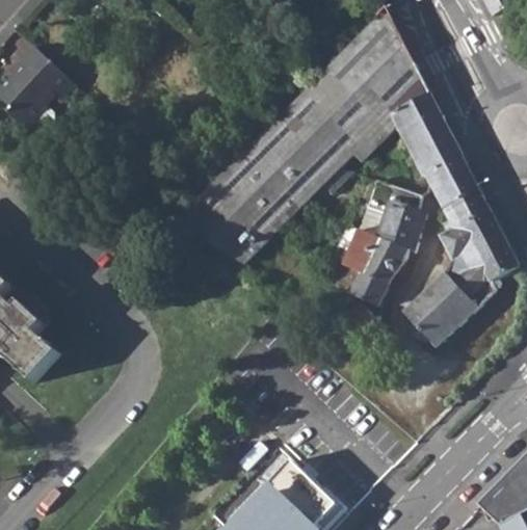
[(483,0),(512,55),(526,46),(526,22),(515,0),(483,0)]
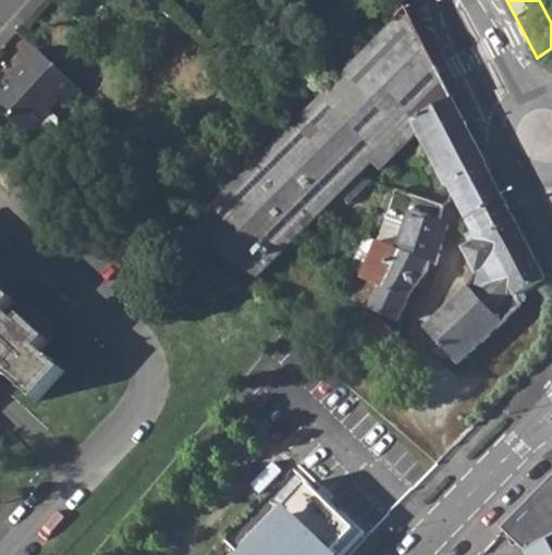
[(448,97),(403,7),(334,76),(181,232),(240,268),(322,188),(332,198),(335,194),(355,174),(370,160),(377,169),(417,127),(412,116),(448,97)]
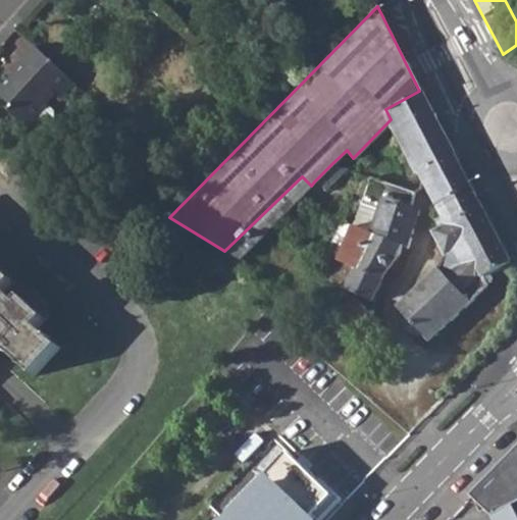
[(21,124),(53,91),(58,95),(70,83),(31,46),(19,59),(22,61),(0,85),(0,97),(9,106),(6,110),(21,124)]
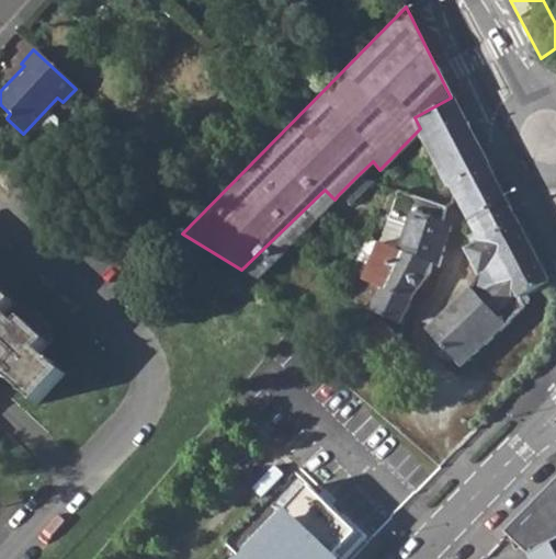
[(415,117),(420,128),(449,183),(485,164),(451,98),(415,117)]
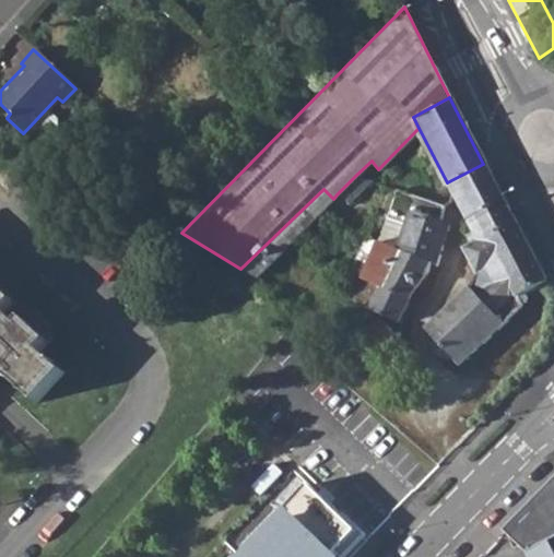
[(52,172),(59,164),(47,153),(36,165),(52,172)]
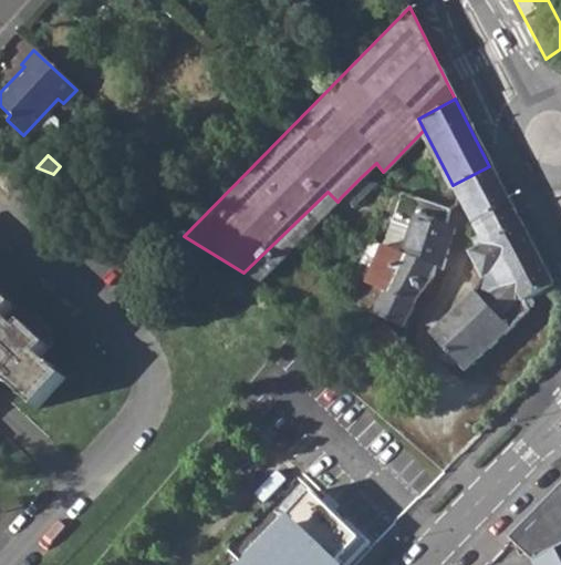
[(544,287),(553,284),(489,166),(453,185),(478,235),(471,238),(476,247),(467,252),(480,277),(480,283),(473,290),(427,332),(461,368),(507,326),(525,309),(533,305),(530,295),(544,287)]
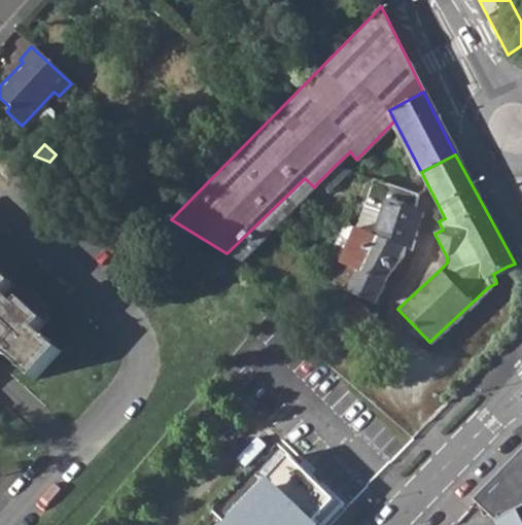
[(336,165),(317,183),(321,188),(324,191),(347,170),(336,165)]
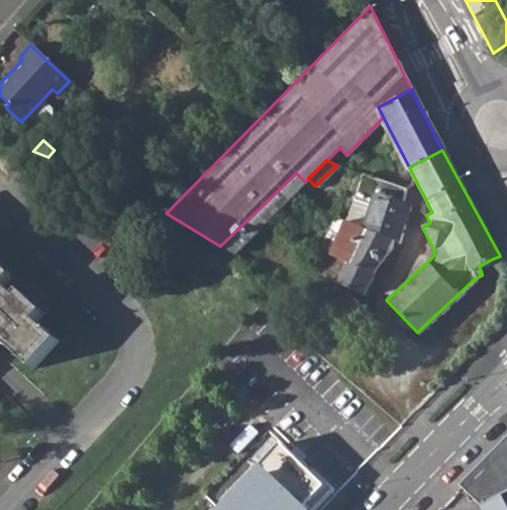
[(370,204),(360,229),(388,241),(391,242),(407,203),(399,200),(404,186),(360,172),(352,198),(370,204)]
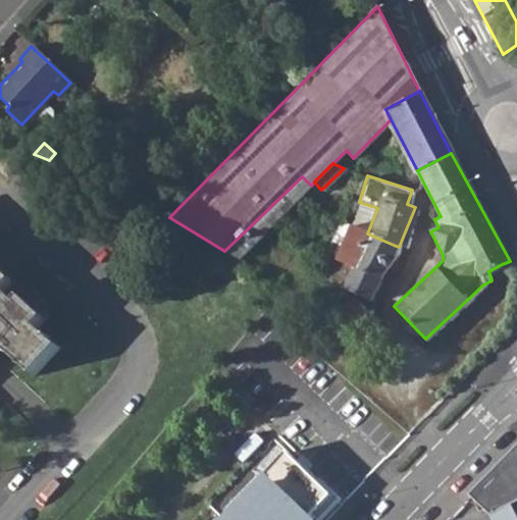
[(305,191),(311,186),(302,176),(224,251),(236,259),(269,226),(300,197),(305,191)]
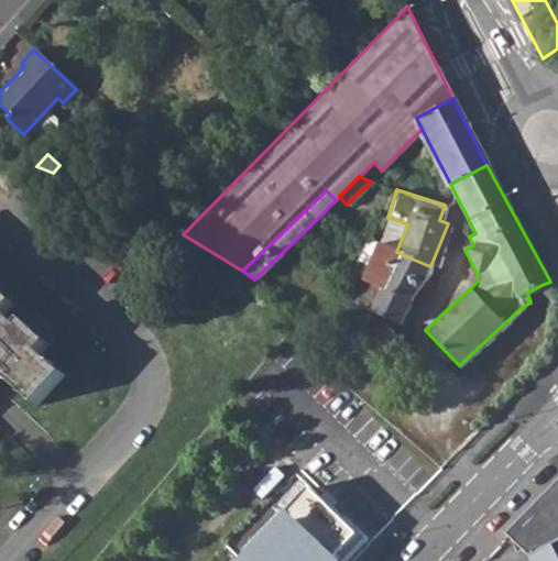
[(329,206),(334,211),(343,201),(339,196),(336,200),(329,206)]
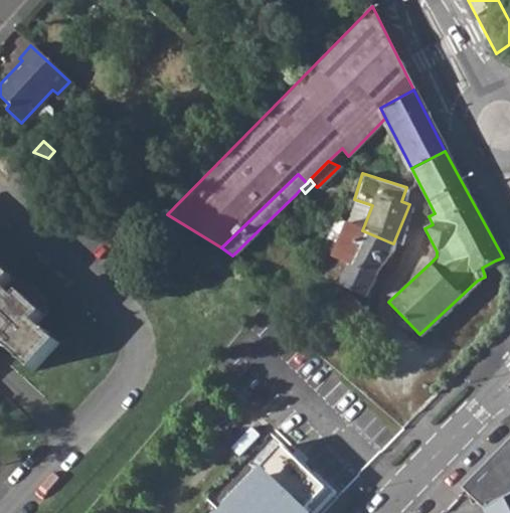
[(346,223),(362,230),(372,205),(354,199),(346,223)]
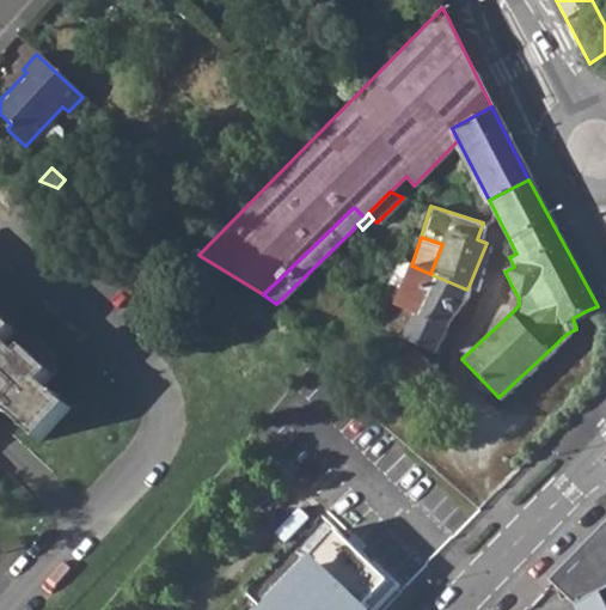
[(409,268),(397,261),(379,298),(392,304),(396,299),(409,268)]
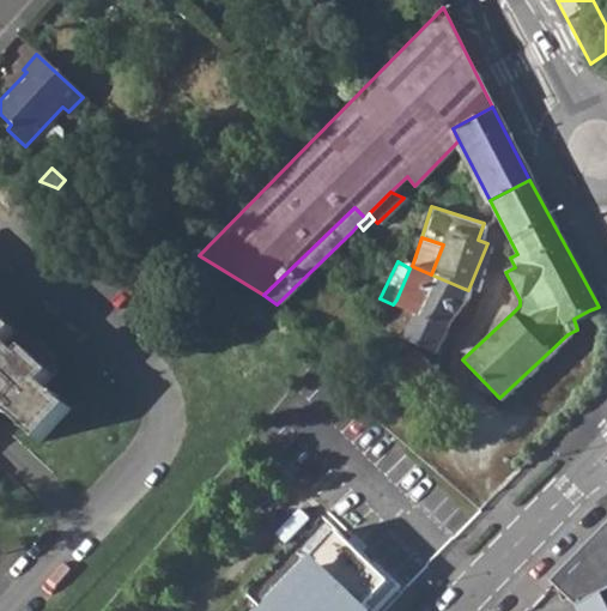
[(431,274),(412,266),(410,268),(396,300),(447,321),(465,289),(431,274)]
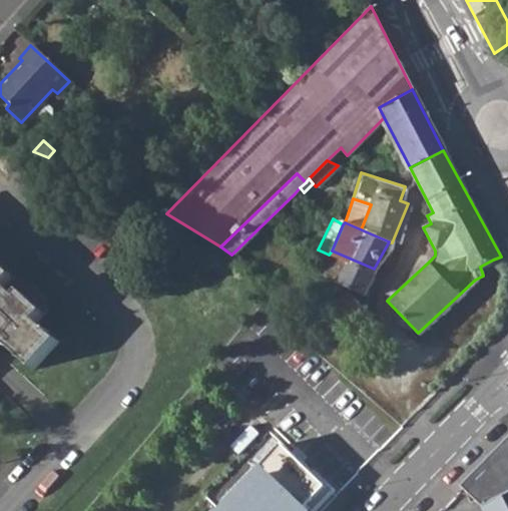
[(332,250),(329,254),(345,263),(337,283),(362,294),(371,275),(374,269),(332,250)]
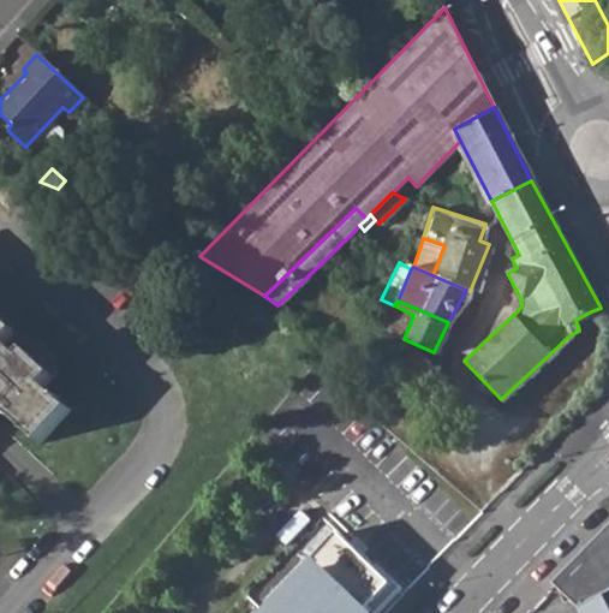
[(382,333),(404,339),(413,315),(394,305),(382,333)]
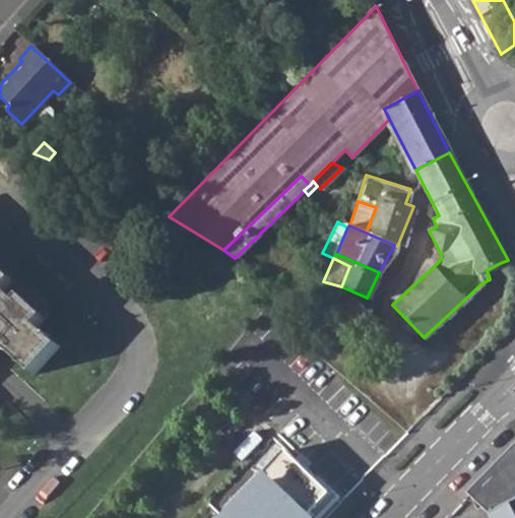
[(0,344),(30,372),(55,343),(33,324),(47,308),(22,286),(19,290),(0,273),(0,344)]
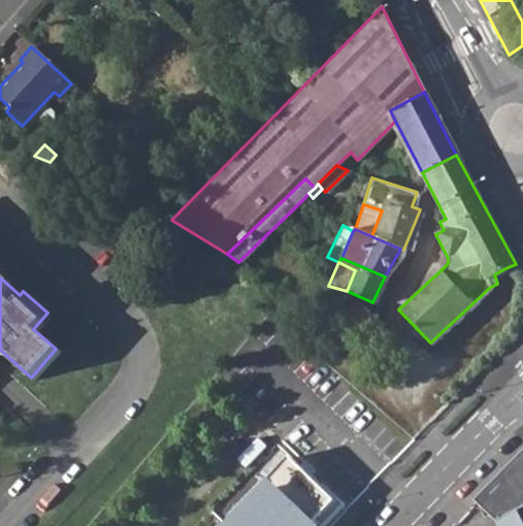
[(356,303),(331,328),(358,353),(382,328),(356,303)]
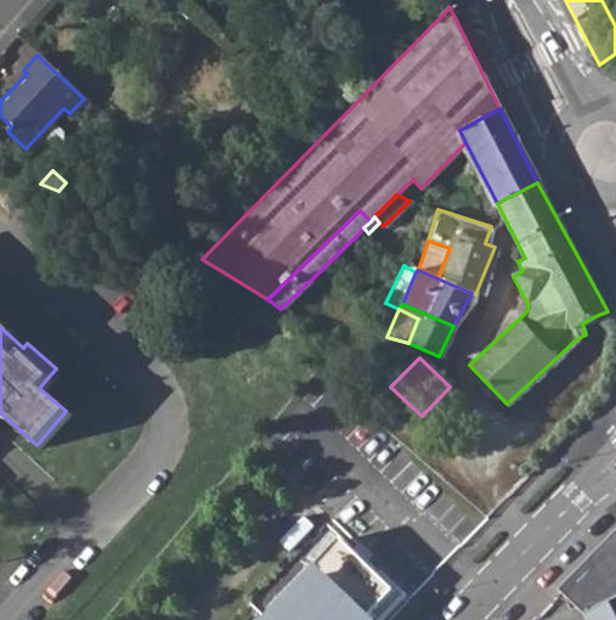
[(366,619),(390,596),(359,564),(365,557),(352,545),(346,552),(335,542),(309,570),(312,573),(276,612),(278,614),(271,619),(366,619)]
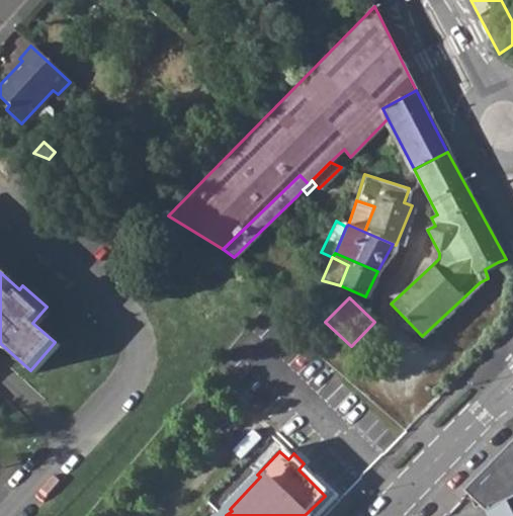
[(480,515),(512,515),(512,453),(487,467),(466,489),(480,514),(480,515)]
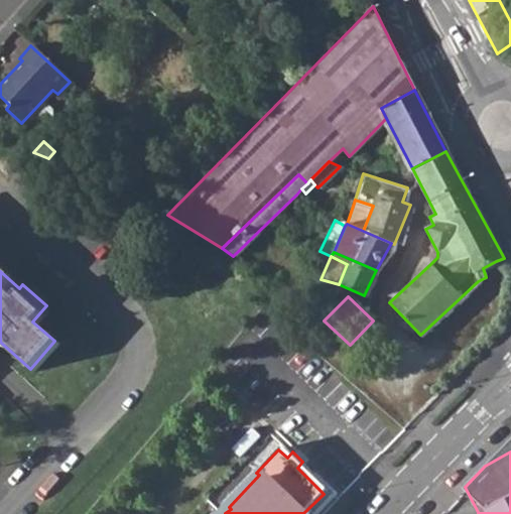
[(478,512),(465,487),(456,495),(476,513),(478,512)]
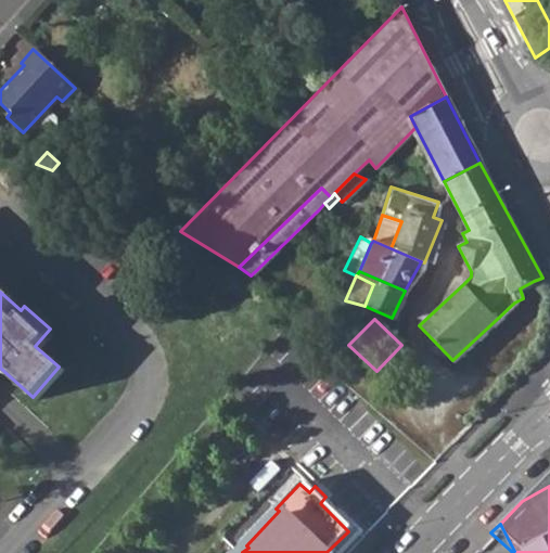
[(348,531),(327,552),(341,552),(356,538),(348,531)]
